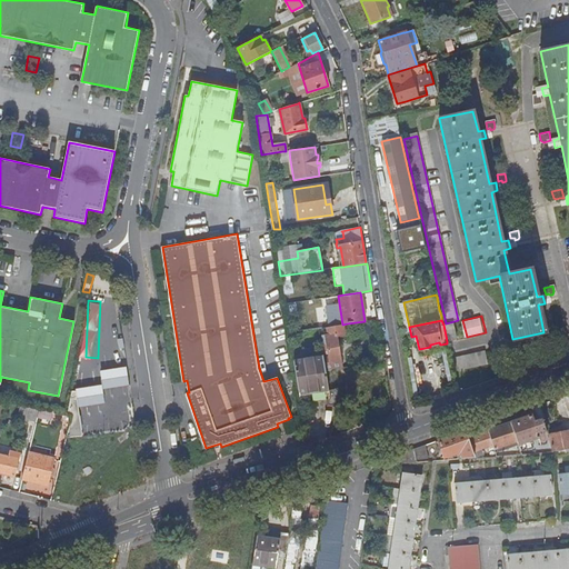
[(443,325),(447,341),(456,340),(452,322),(443,325)]
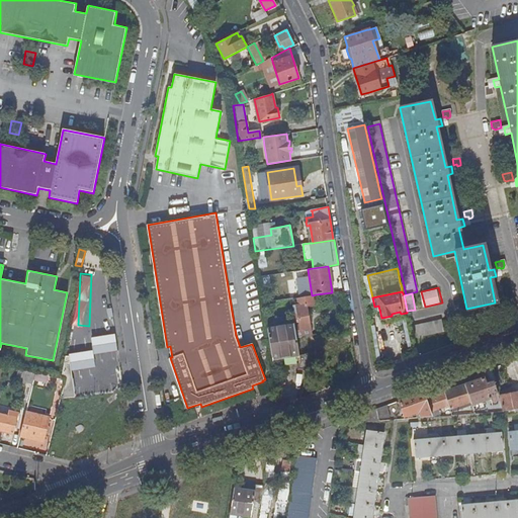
[(295,331),(296,337),(301,337),(304,336),(303,330),(310,329),(307,307),(318,305),(316,294),(312,295),(295,297),(296,309),(294,309),(296,319),(298,319),(300,330),(295,331)]
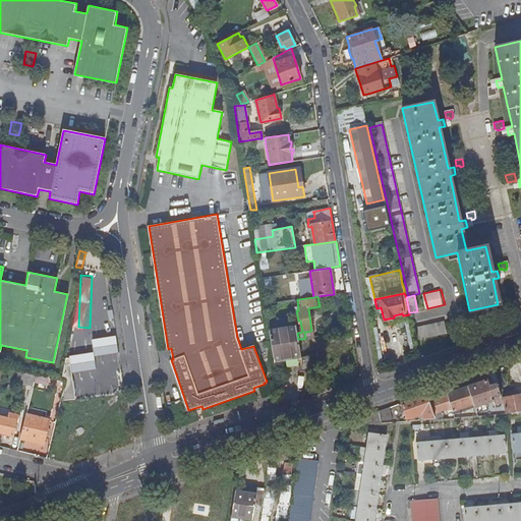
[(444,322),(412,329),(415,340),(447,334),(444,322)]
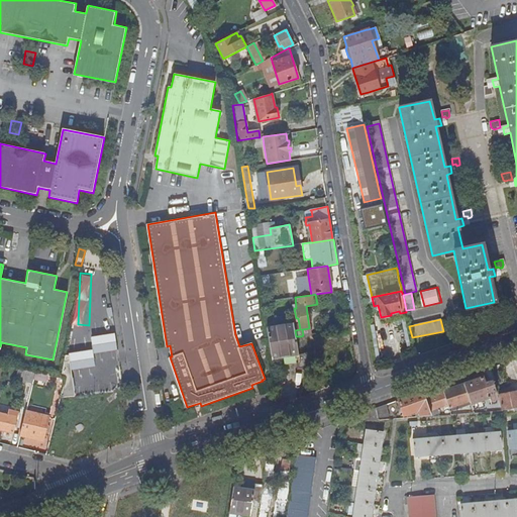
[(267,327),(271,357),(298,353),(296,336),(295,330),(294,323),(267,327)]
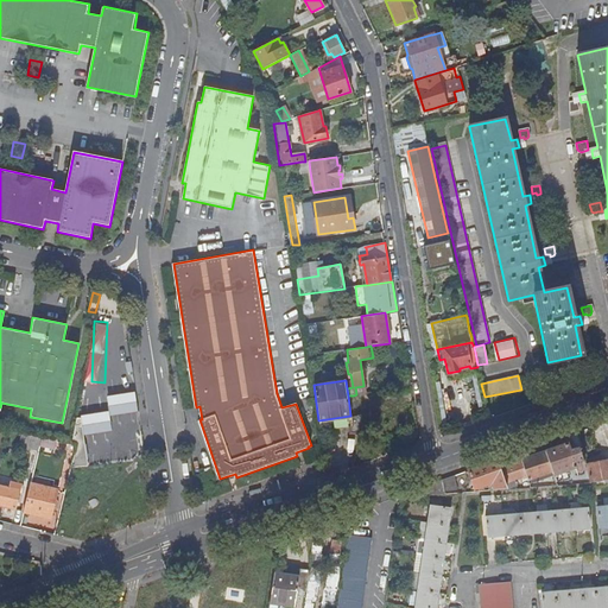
[(122,403),(124,411),(138,409),(134,384),(120,386),(122,403)]
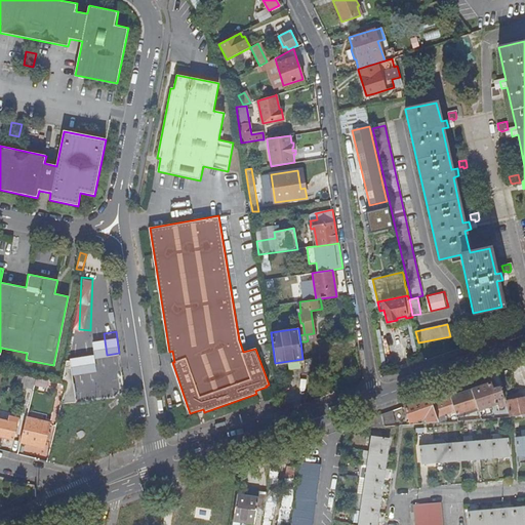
[(304,360),(312,358),(330,354),(328,344),(321,345),(321,340),(307,344),(306,341),(300,341),(303,359),(304,360)]
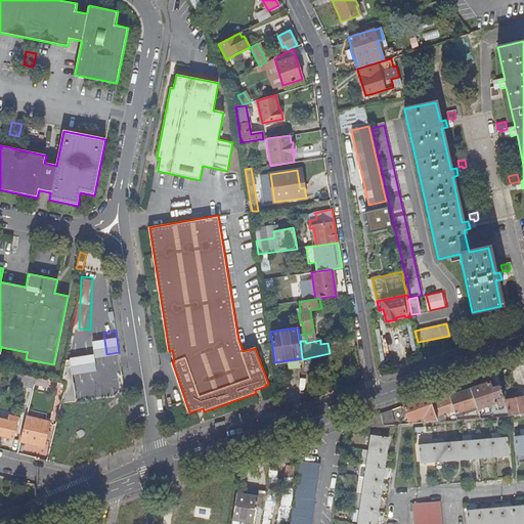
[(95,356),(96,363),(108,361),(106,354),(105,347),(93,349),(95,356)]
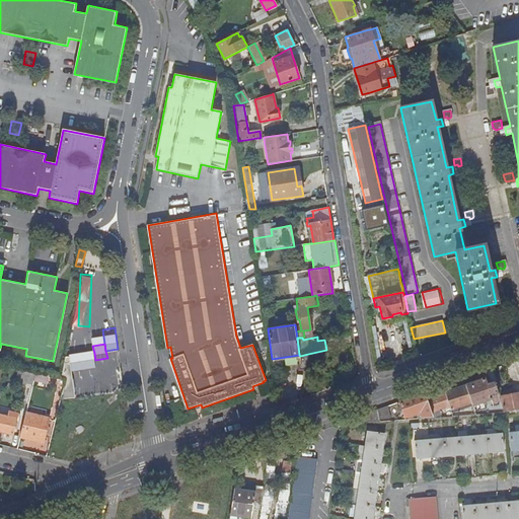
[(94,353),(82,355),(84,368),(96,366),(95,360),(94,353)]
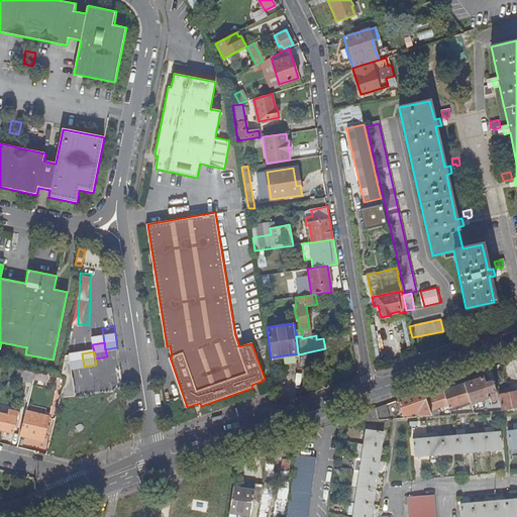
[(297,369),(305,370),(307,352),(299,354),(298,357),(297,369)]
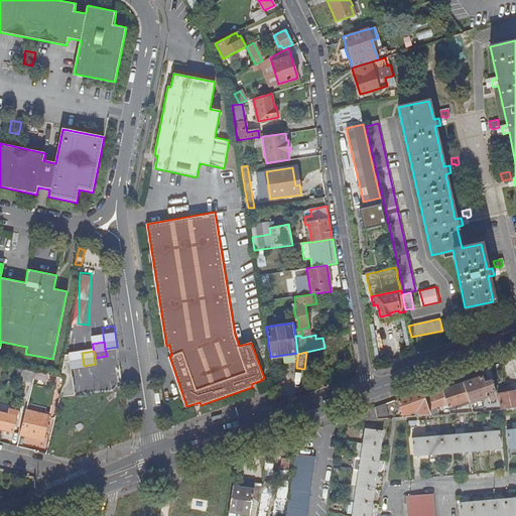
[(82,353),(69,355),(69,356),(71,369),(84,366),(82,353)]
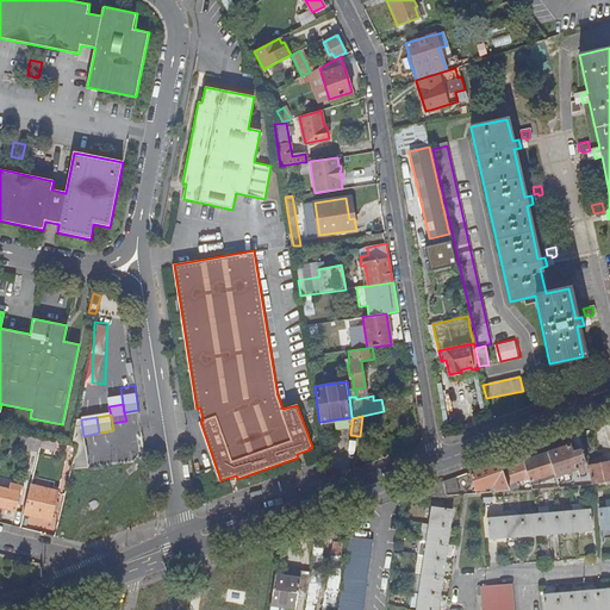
[(73,441),(72,444),(78,446),(72,470),(88,468),(83,436),(81,421),(76,421),(73,441)]
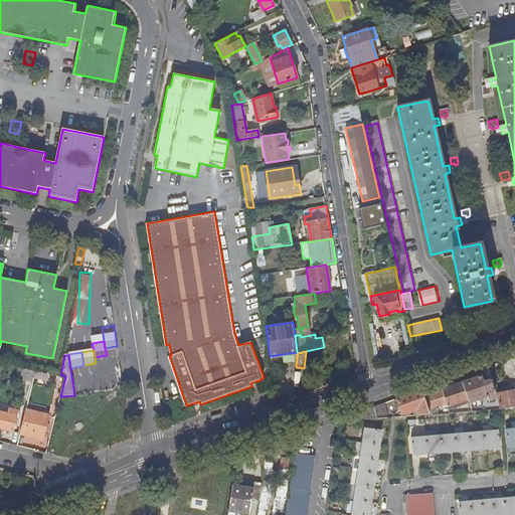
[(6,363),(5,370),(19,373),(20,366),(6,363)]
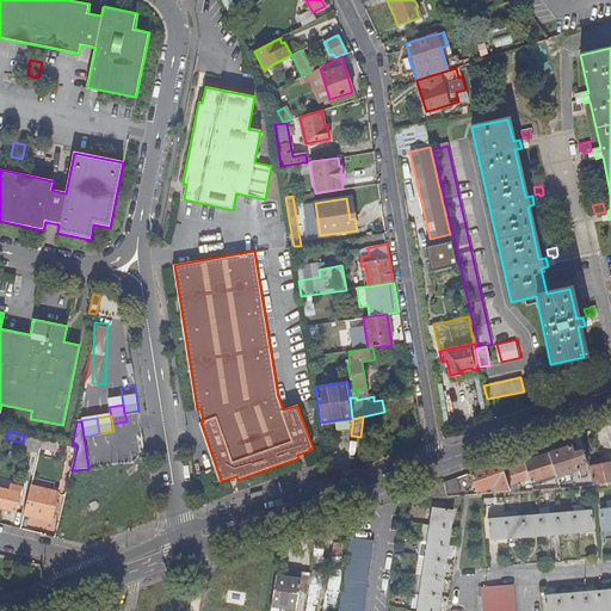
[(585,451),(581,434),(572,438),(575,445),(578,452),(572,454),(569,446),(548,455),(554,474),(556,479),(563,475),(565,479),(566,482),(569,481),(568,474),(578,470),(579,475),(587,473),(581,451),(585,451)]
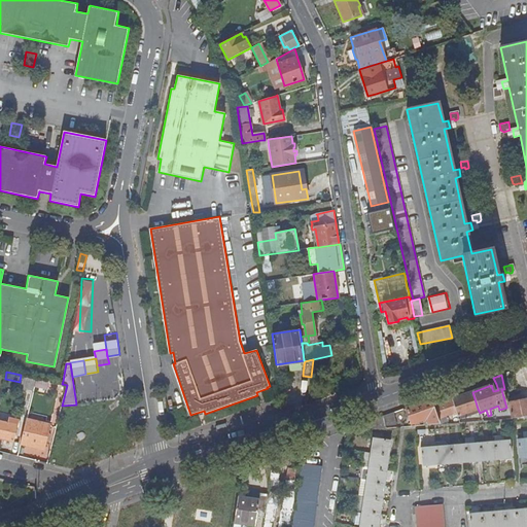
[(49,388),(50,381),(37,378),(35,385),(49,388)]
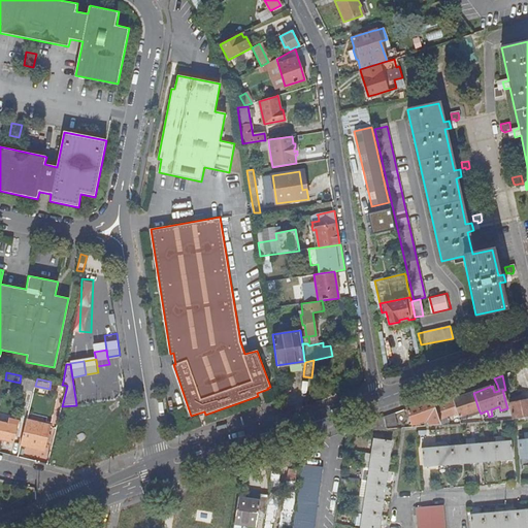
[(497,385),(494,378),(470,386),(473,393),(492,386),(497,385)]
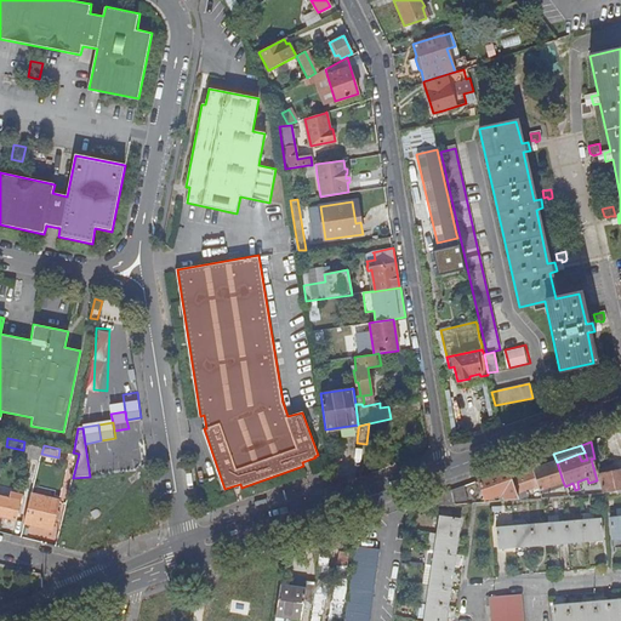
[(563,482),(557,462),(533,471),(537,485),(540,495),(551,491),(548,486),(563,482)]
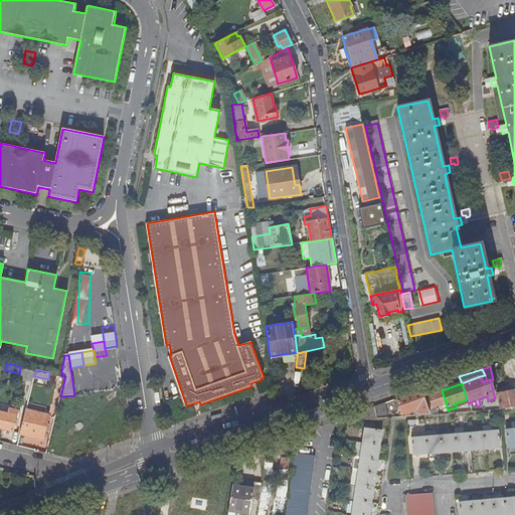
[(421,390),(396,398),(401,412),(404,413),(409,411),(410,414),(412,413),(412,410),(417,409),(419,415),(430,414),(427,409),(423,397),(421,390)]
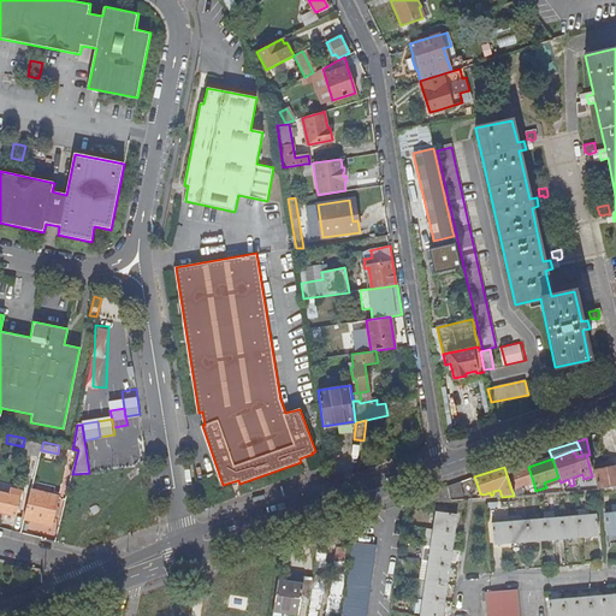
[(528,467),(507,475),(511,490),(533,481),(528,467)]
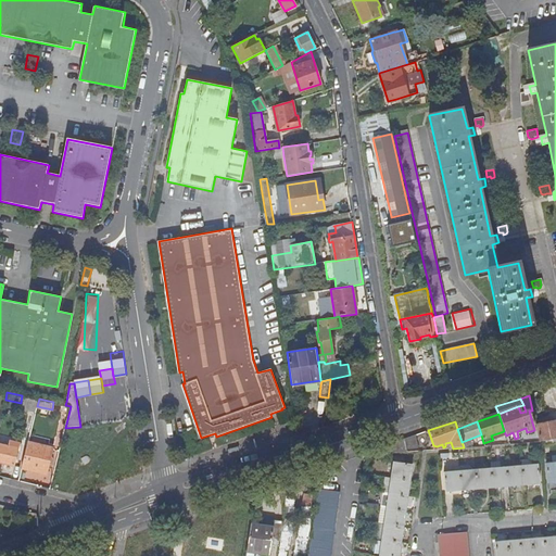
[(555,421),(536,426),(540,441),(555,440),(555,421)]
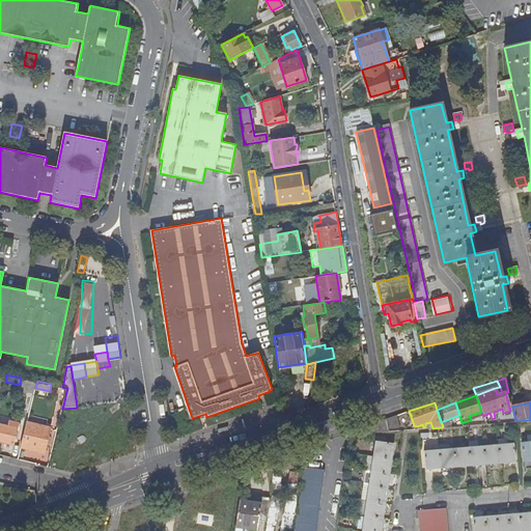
[(389,426),(404,423),(402,414),(387,417),(389,426)]
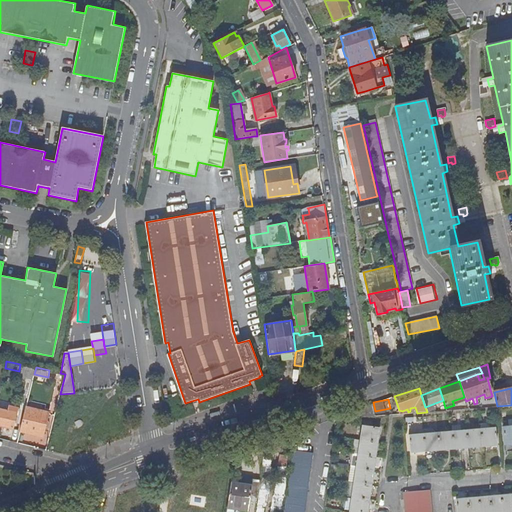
[(369,406),(337,417),(336,420),(374,416),(371,404),(369,406)]
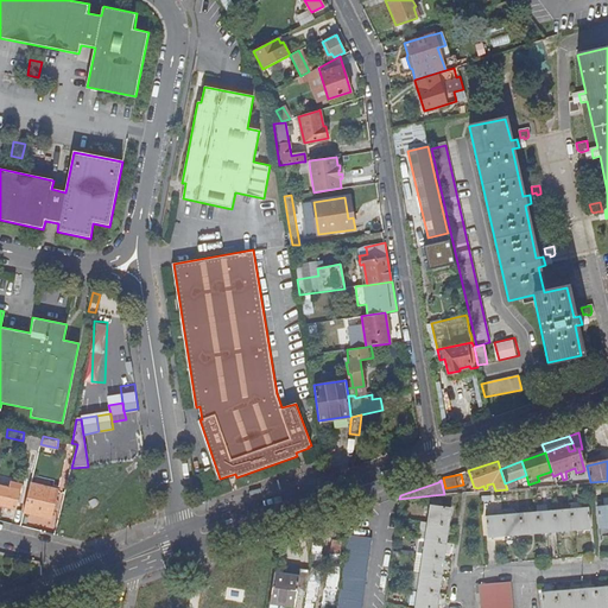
[(0,505),(16,508),(21,483),(11,481),(8,488),(0,485),(0,505)]
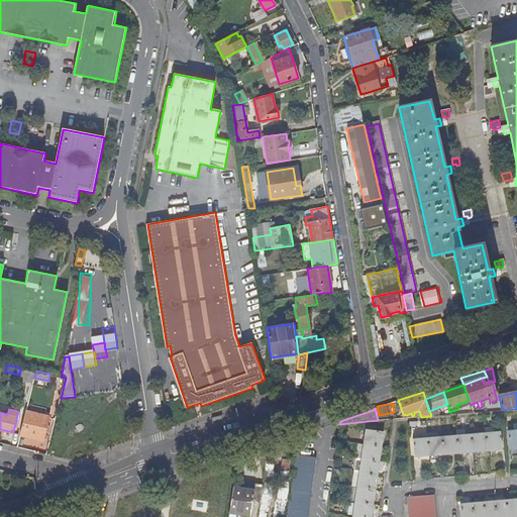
[(26,411),(20,434),(43,440),(49,417),(26,411)]
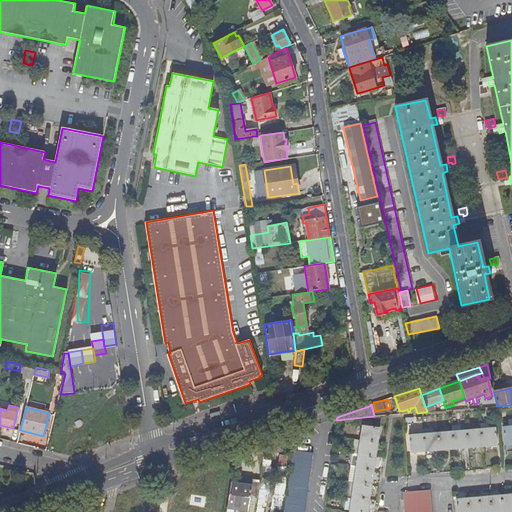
[(367,511),(380,428),(362,426),(349,511),(367,511)]
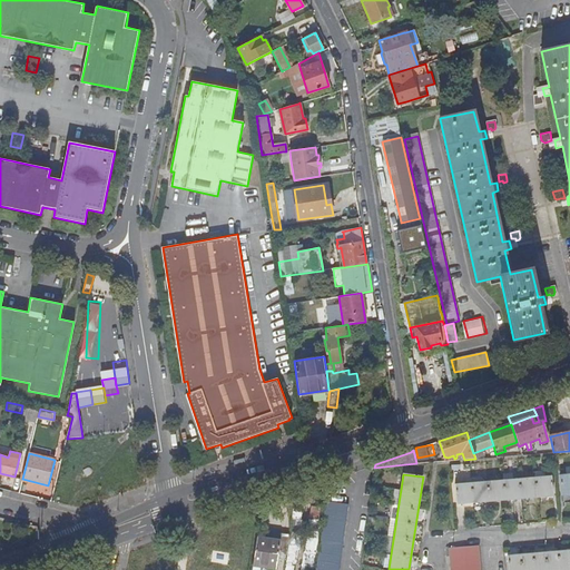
[(569,475),(560,477),(561,495),(569,494),(569,475)]
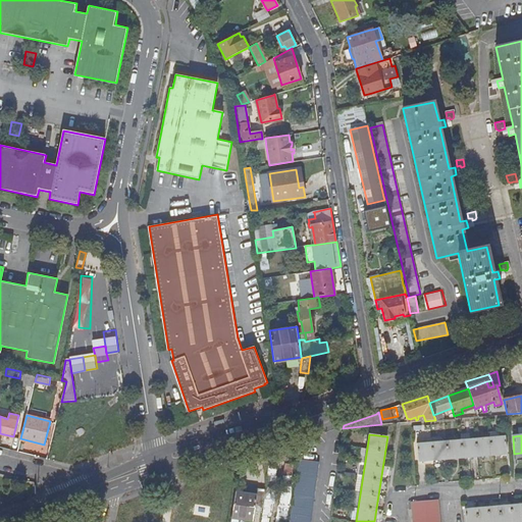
[(507,455),(505,436),(417,445),(418,462),(471,458),(471,461),(477,460),(477,457),(507,455)]
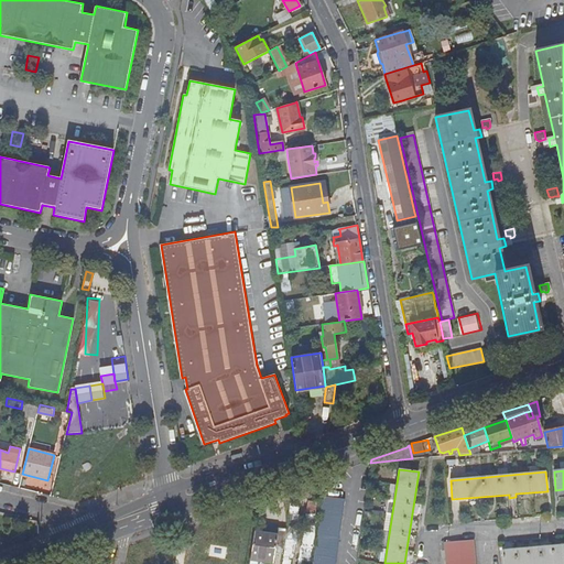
[(345,499),(324,496),(313,563),(335,563),(337,551),(333,551),(335,542),(338,543),(346,499),(345,499)]
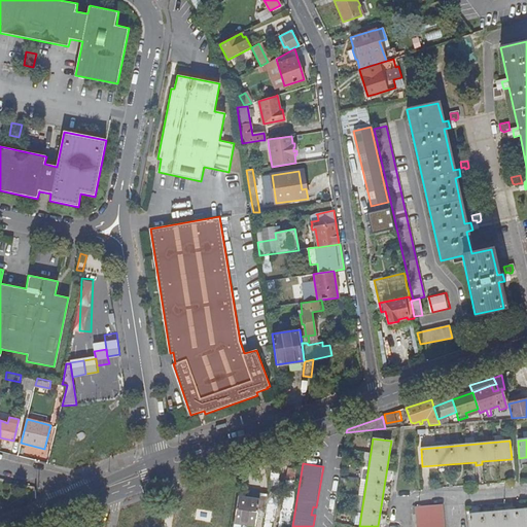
[(294,481),(296,469),(288,468),(286,480),(294,481)]
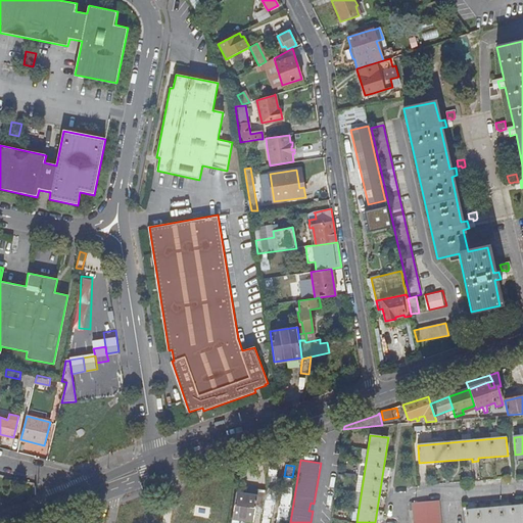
[(285,481),(279,519),(289,521),(294,482),(285,481)]
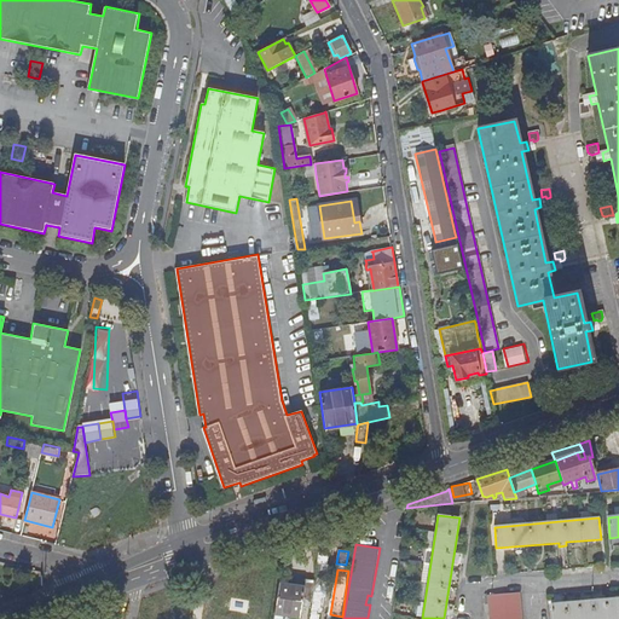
[(305,586),(279,583),(275,614),(301,618),(302,607),(310,608),(313,582),(305,579),(305,580),(304,580),(304,582),(305,582),(305,586)]
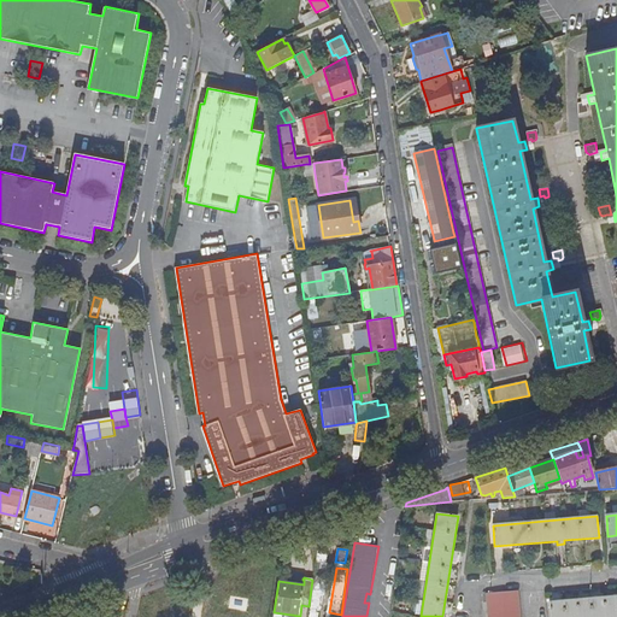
[(311,607),(321,610),(324,589),(316,587),(311,607)]
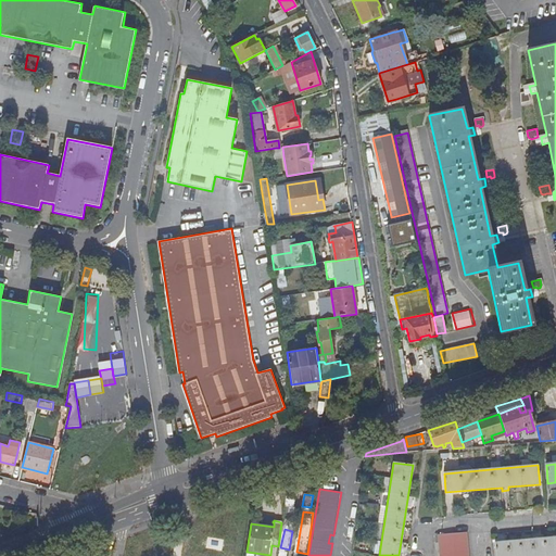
[(467,532),(438,535),(439,535),(440,555),(468,555),(467,533),(467,532)]
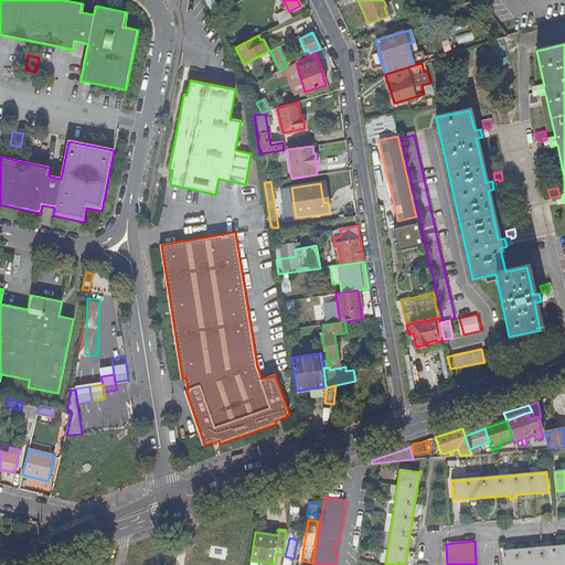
[(564,564),(564,545),(503,552),(503,564),(564,564)]
